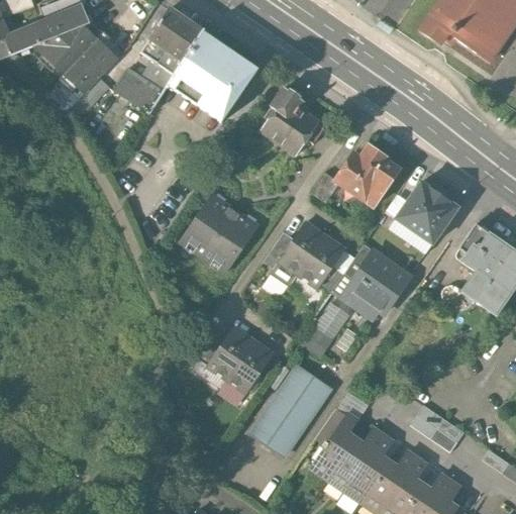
[(436,0),(415,32),(436,47),(440,49),(448,37),(491,67),(515,29),(515,0),(436,0)]
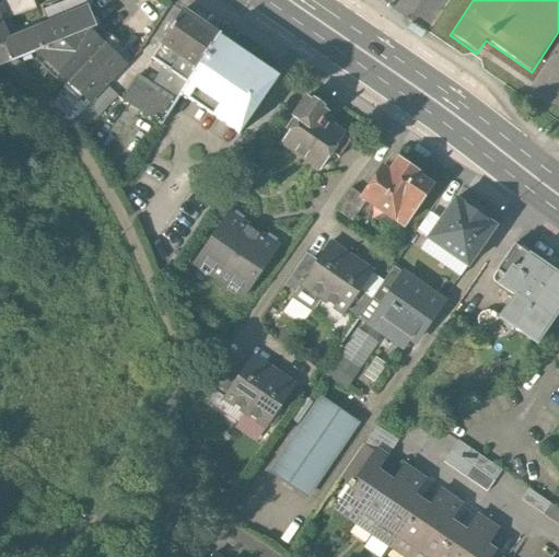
[(90,6),(48,22),(56,43),(88,30),(97,26),(90,6)]
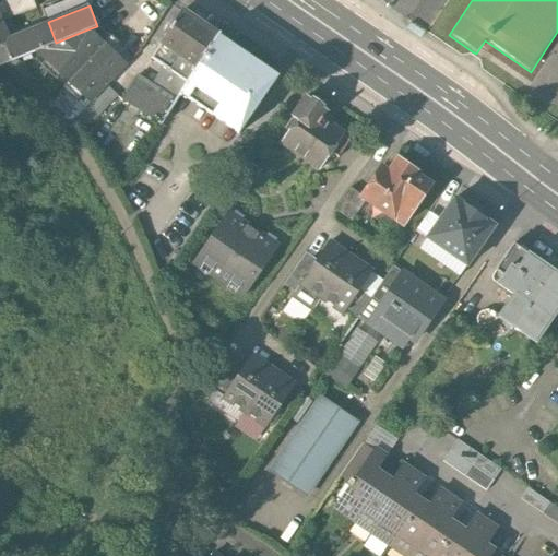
[(199,67),(218,37),(221,33),(183,9),(162,42),(181,55),(199,67)]
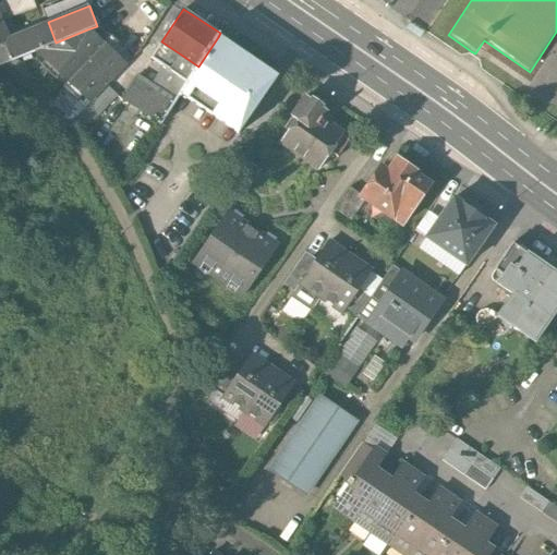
[(36,50),(56,43),(48,22),(9,38),(5,44),(11,60),(36,50)]
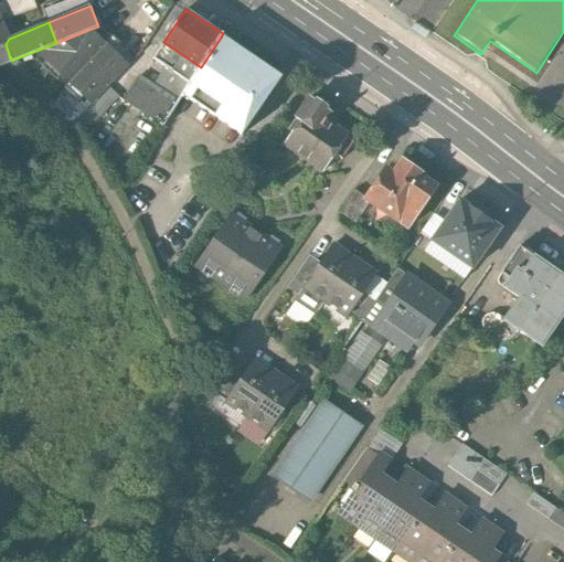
[(106,45),(88,30),(56,43),(36,51),(71,82),(106,45)]
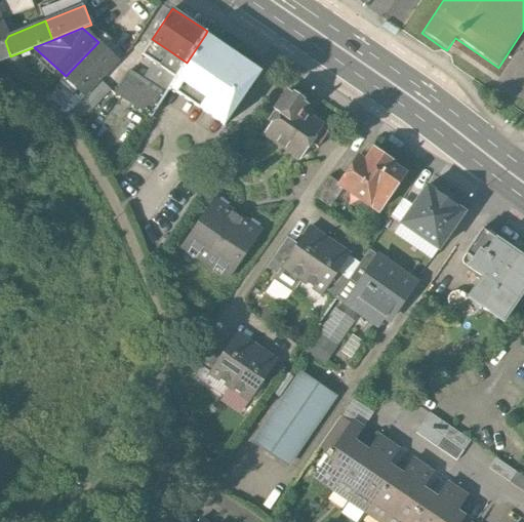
[(225,125),(260,72),(205,35),(187,63),(169,88),(225,125)]
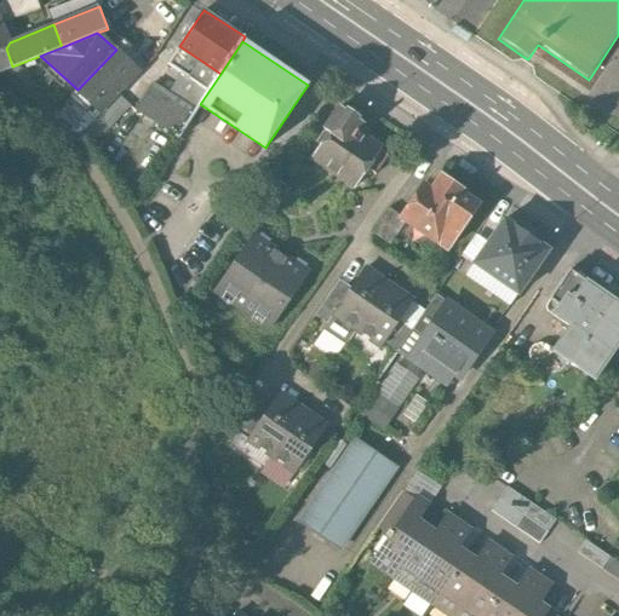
[(98,114),(141,70),(116,50),(78,90),(75,93),(98,114)]
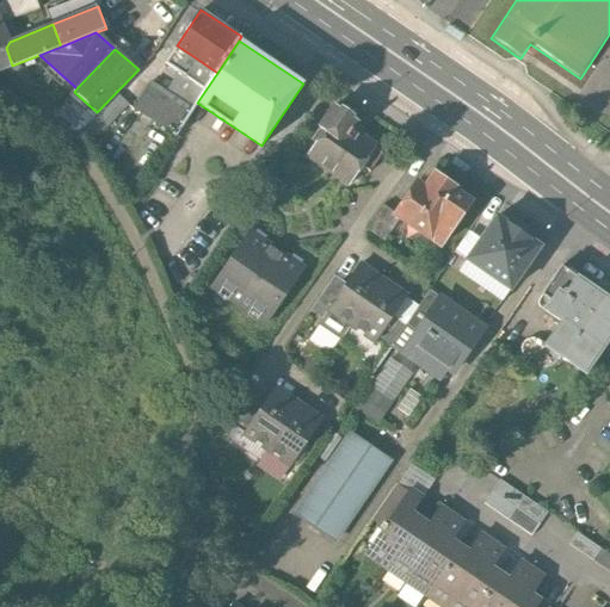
[(177,135),(197,103),(217,73),(198,60),(188,75),(180,70),(167,90),(153,79),(134,106),(177,135)]
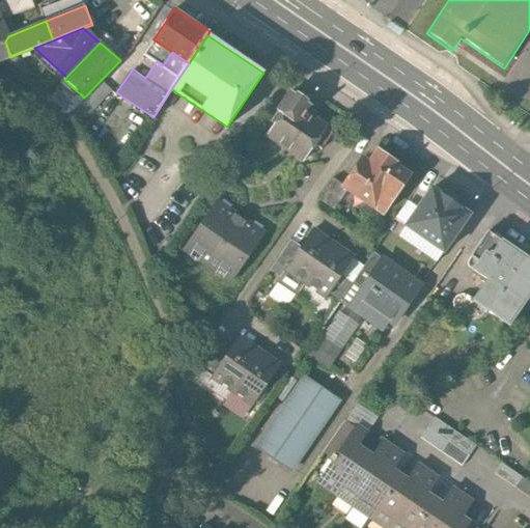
[(311,103),(293,90),(279,110),(285,114),(271,135),(306,159),(318,141),(296,126),(311,103)]
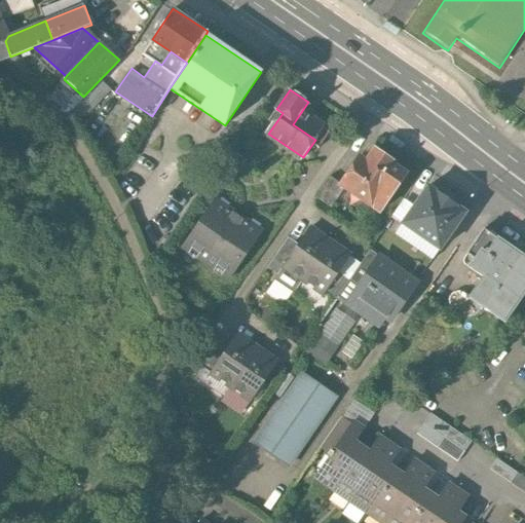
[(345,187),(381,212),(409,171),(377,149),(369,160),(362,155),(341,184),(345,187)]
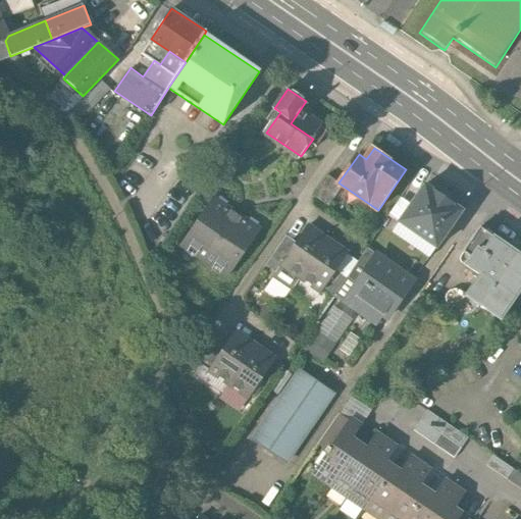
[(245,159),(229,149),(209,179),(225,190),(245,159)]
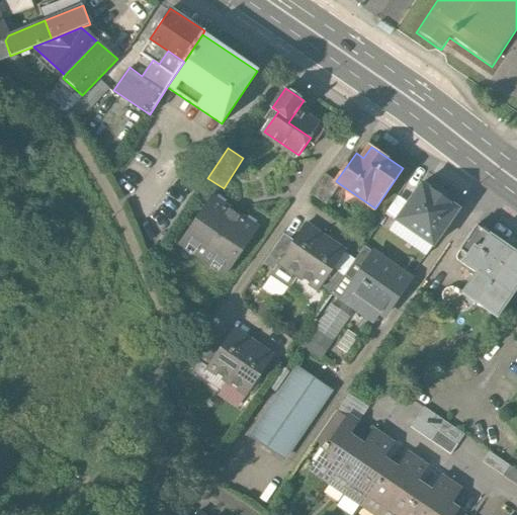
[(327,203),(340,184),(336,181),(325,173),(312,192),(327,203)]
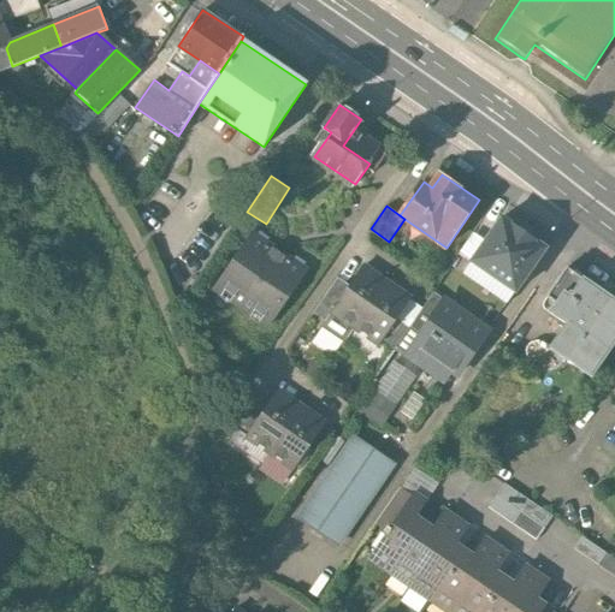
[(522,224),(516,226),(503,217),(472,260),(484,268),(516,292),(548,248),(532,236),(531,230),(522,224)]
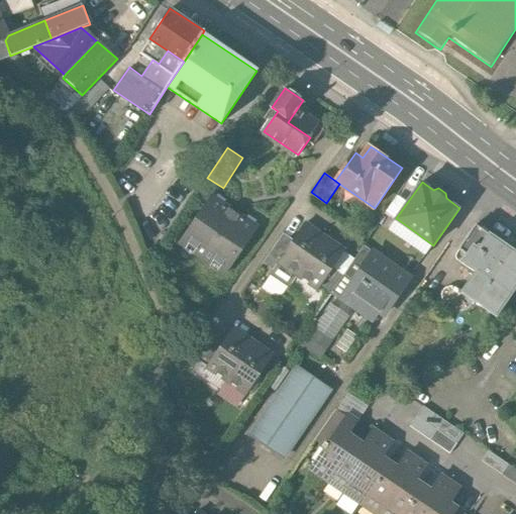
[(224,270),(254,224),(210,194),(180,240),(224,270)]
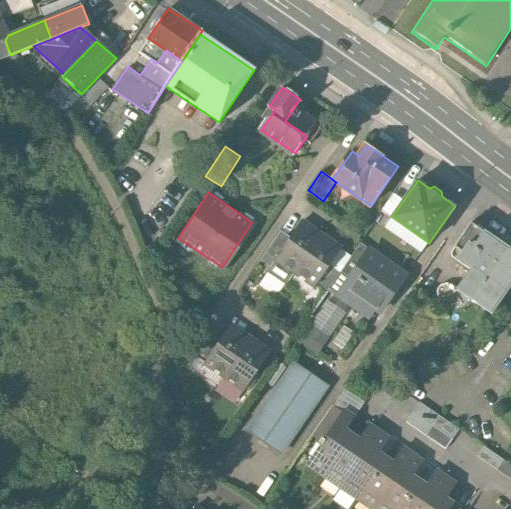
[(385,247),(402,223),(392,216),(390,215),(373,239),(385,247)]
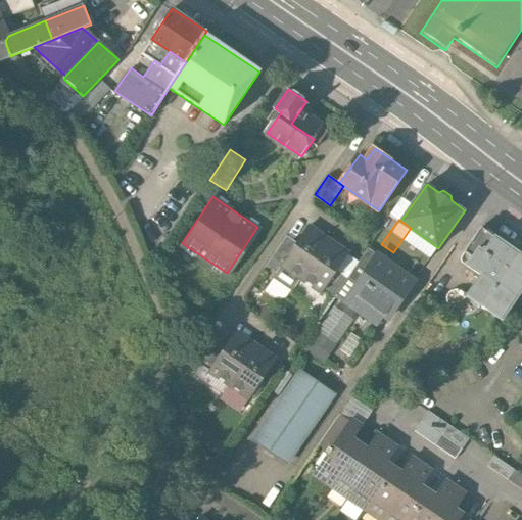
[(283,262),(302,275),(326,239),(306,226),(296,241),(283,262)]
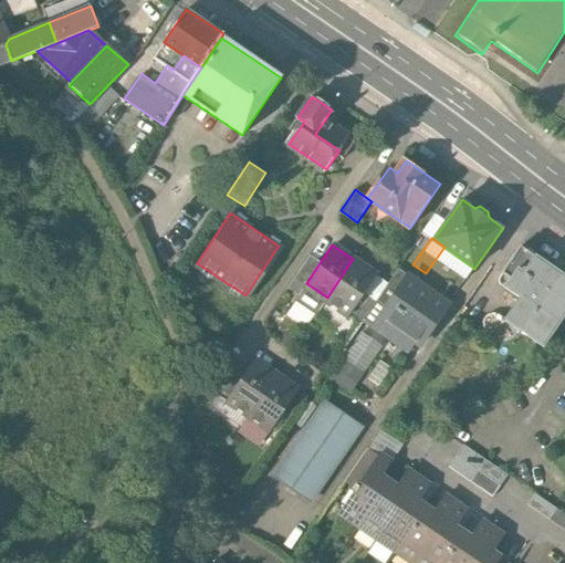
[(503,324),(541,350),(564,314),(564,278),(521,247),(502,273),(511,280),(503,290),(519,301),(503,324)]
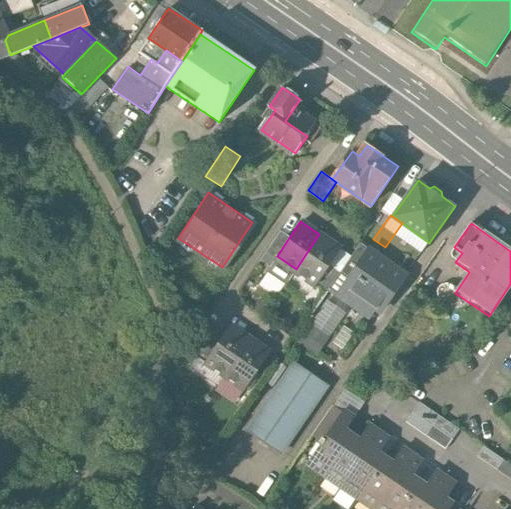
[(269,267),(277,256),(290,236),(281,230),(260,260),(269,267)]
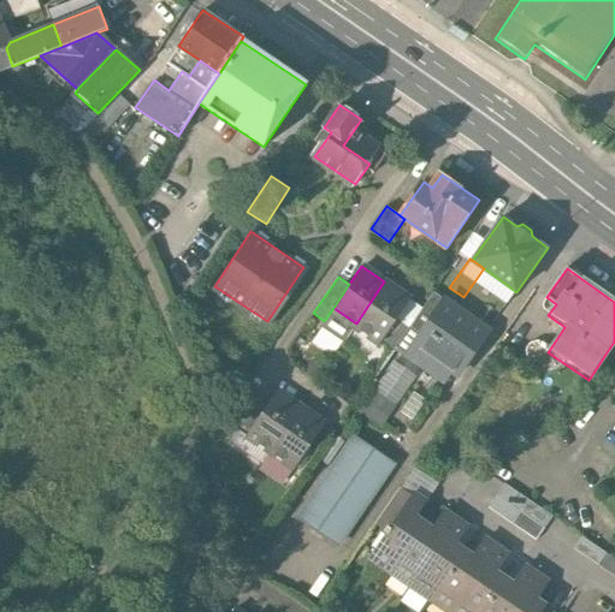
[(407,297),(384,281),(356,324),(379,339),(407,297)]
